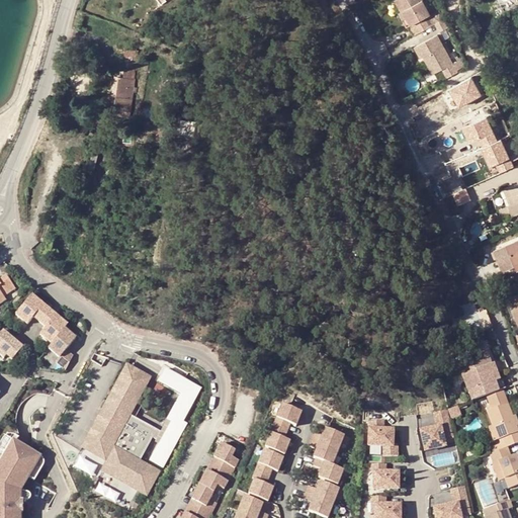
[(406,9),(400,0),(394,0),(401,12),(399,13),(407,27),(408,26),(410,25),(403,11),(406,9)]
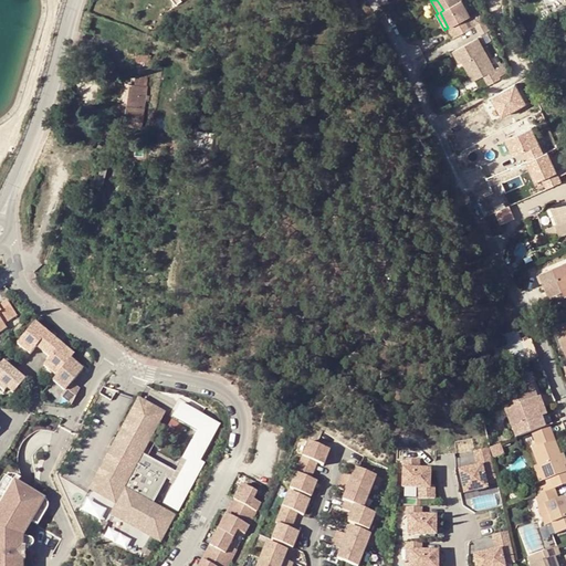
[(446,29),(451,40),(475,27),(461,0),(437,0),(443,10),(440,12),(448,28),(446,29)]
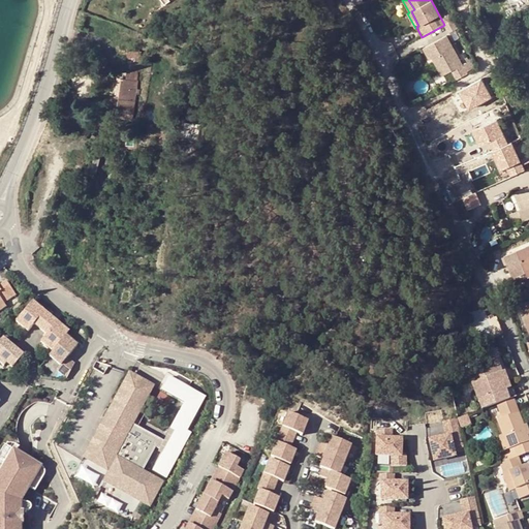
[(445,25),(455,20),(449,11),(440,17),(444,25),(445,25)]
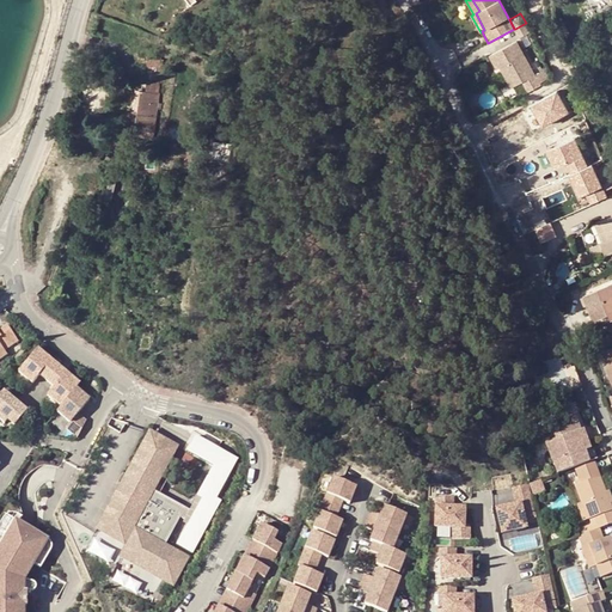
[(530,34),(526,23),(515,29),(520,38),(530,34)]
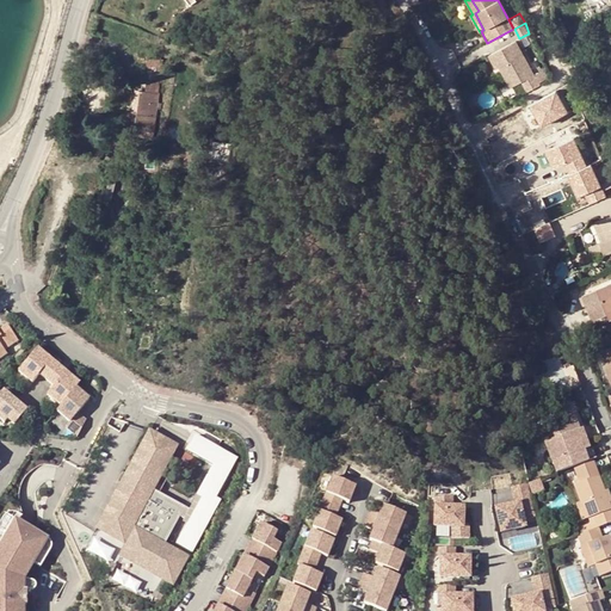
[(535,76),(516,42),(489,55),(495,68),(499,66),(511,87),(522,81),(528,93),(539,87),(538,85),(535,76)]
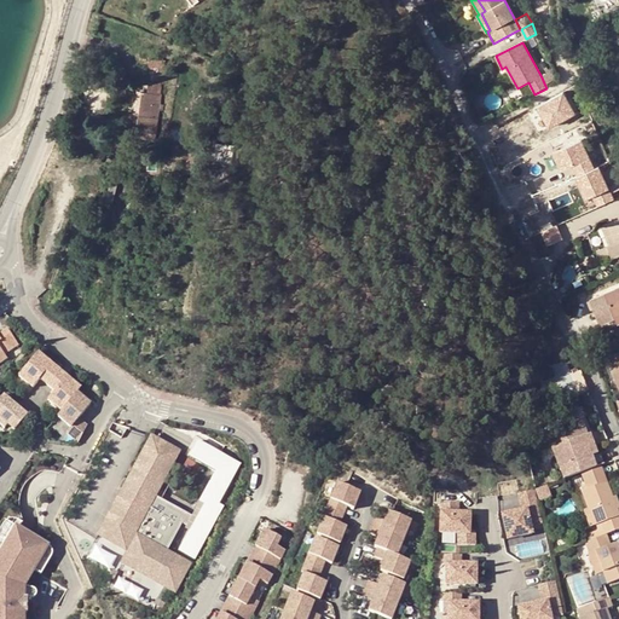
[(161,68),(151,68),(150,82),(160,84),(161,68)]
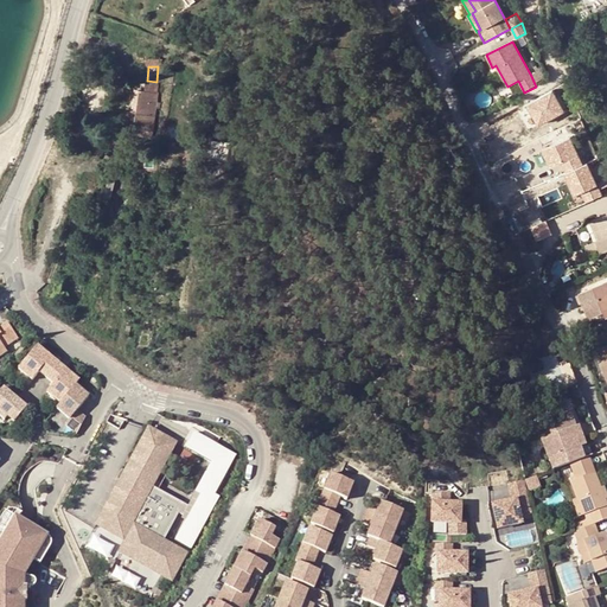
[(545,80),(542,71),(531,76),(535,84),(545,80)]
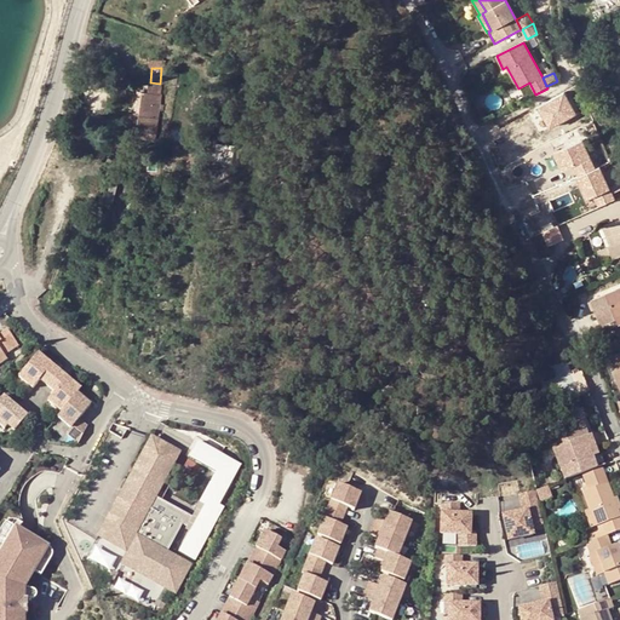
[(160,84),(150,82),(149,93),(161,95),(162,85),(160,84)]
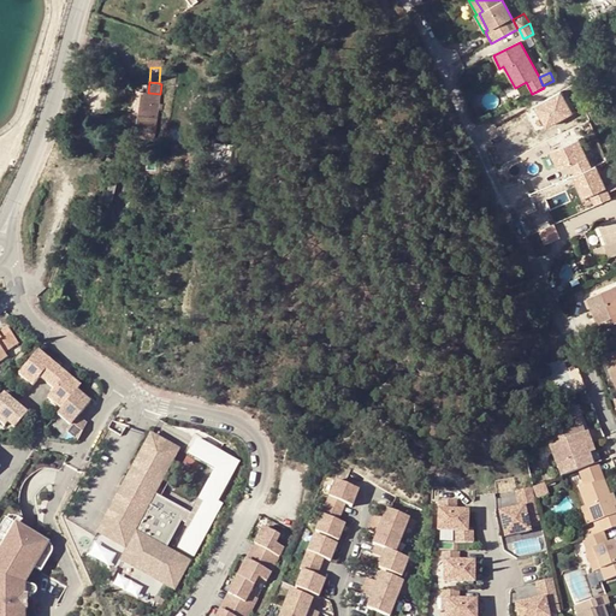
[(159,110),(159,105),(160,94),(148,93),(138,92),(136,110),(141,111),(137,130),(155,132),(159,110)]
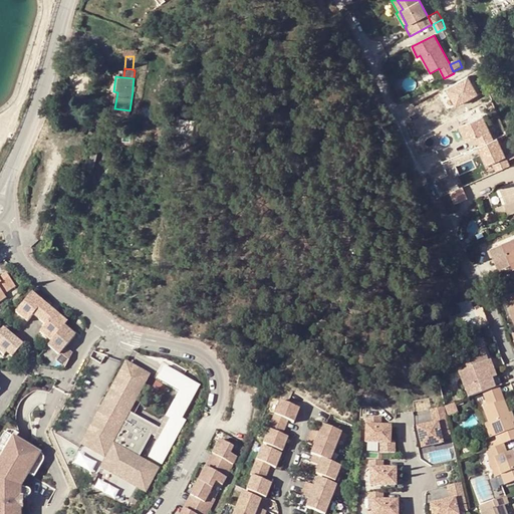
[(472,76),(439,90),(447,108),(480,93),(472,76)]
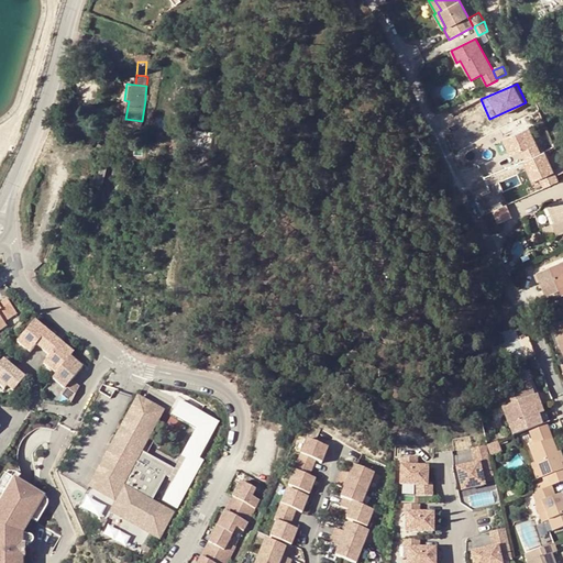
[(129,101),(124,100),(120,100),(118,118),(125,119),(129,101)]
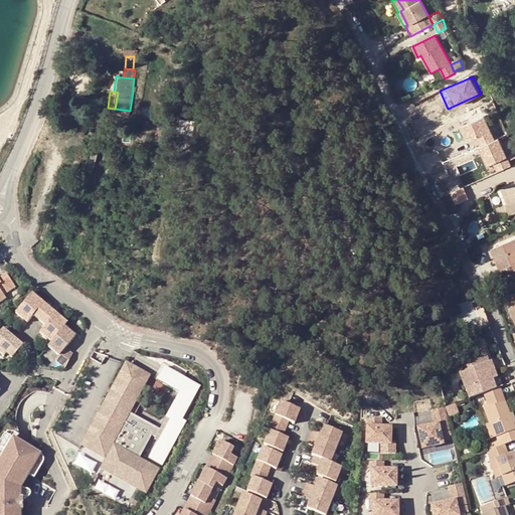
[(503,137),(498,139),(489,116),(464,125),(470,140),(481,136),(495,172),(514,165),(503,137)]
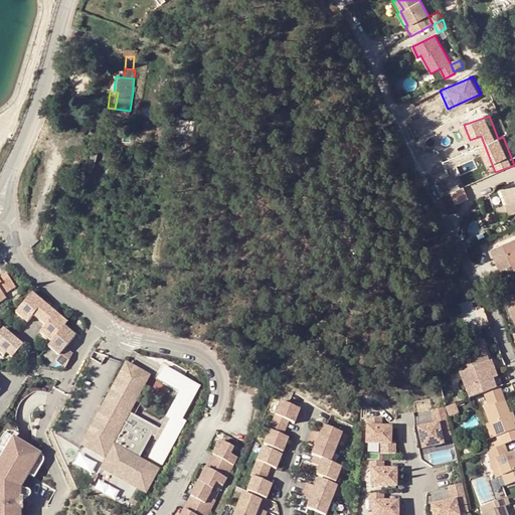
[(93,152),(88,167),(95,169),(99,153),(93,152)]
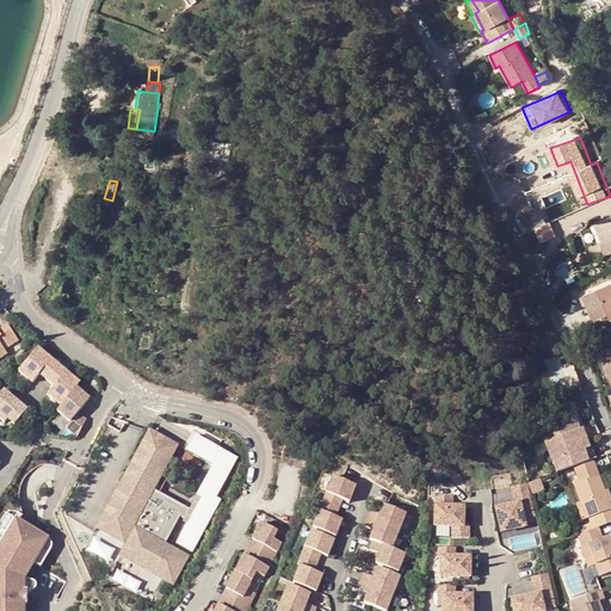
[(609,240),(603,242),(599,244),(603,252),(604,251),(605,254),(610,251),(610,216),(602,221),(609,240)]
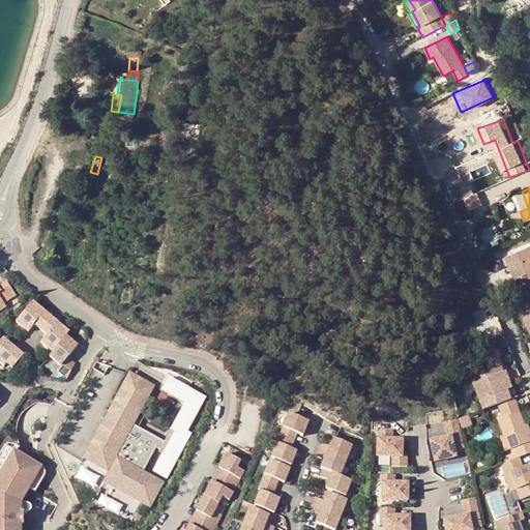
[(528,208),(522,192),(517,194),(523,210),(528,208)]
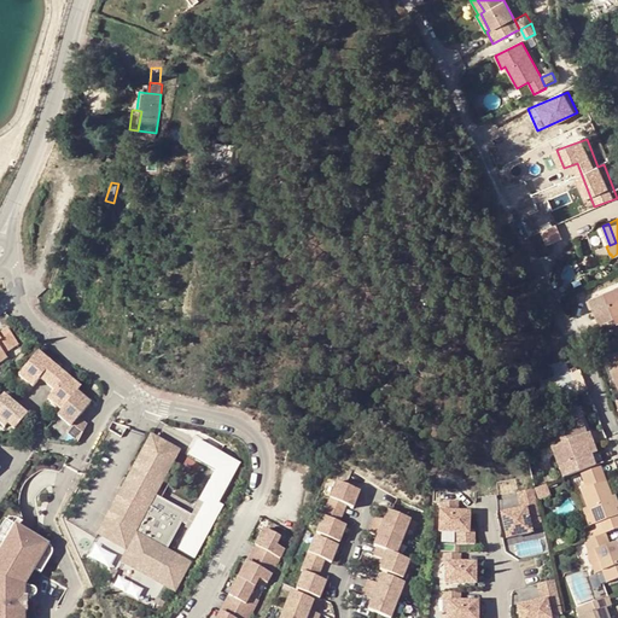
[(548,244),(564,237),(559,225),(542,231),(548,244)]
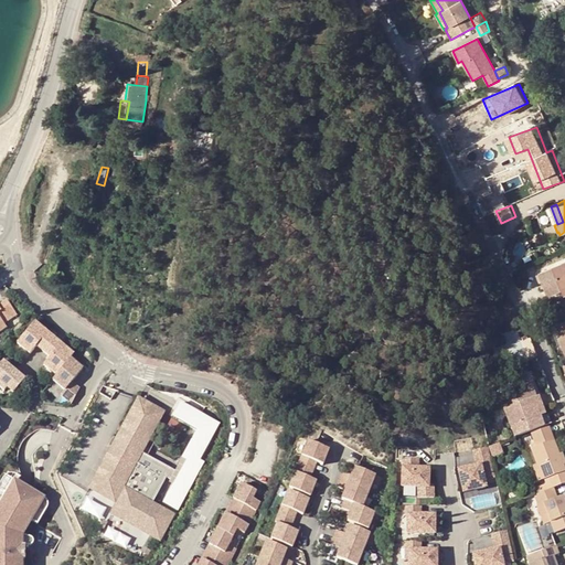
[(557,233),(554,225),(546,227),(550,235),(557,233)]
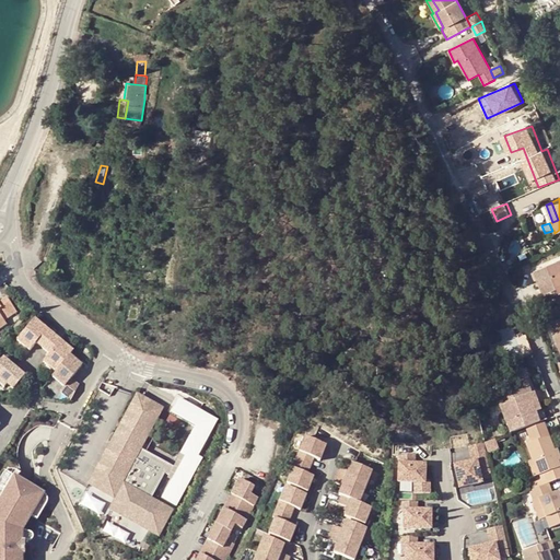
[(558,287),(559,286),(559,260),(536,270),(545,292),(558,287)]
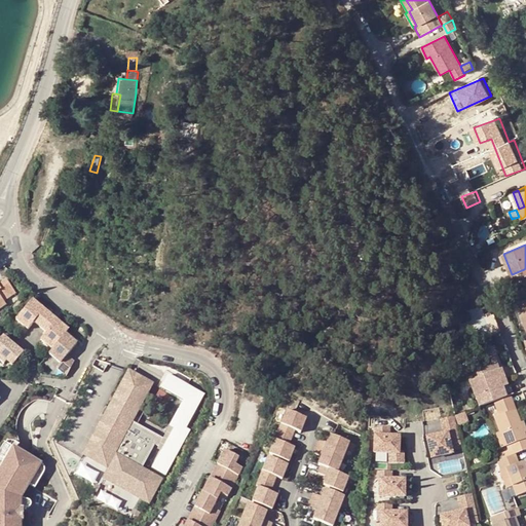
[(0,308),(6,304),(4,301),(15,293),(7,279),(0,284),(0,308)]
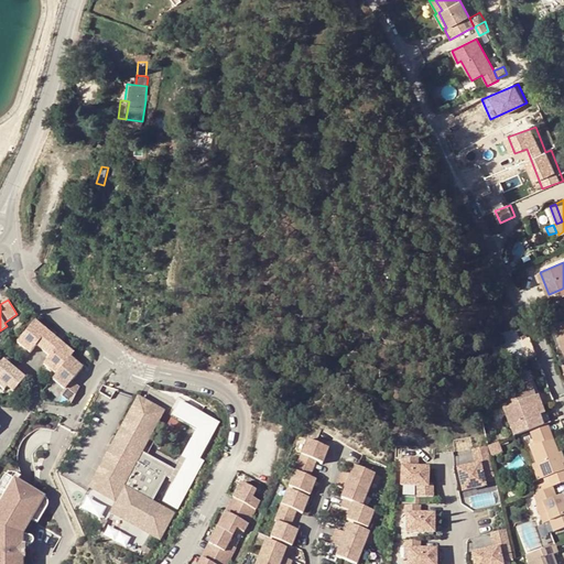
[(563,321),(554,325),(563,350),(563,321)]
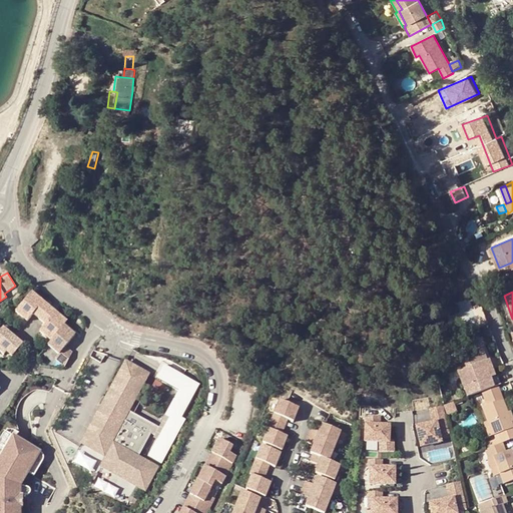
[(41,320),(50,307),(32,293),(17,313),(29,321),(35,315),(41,320)]
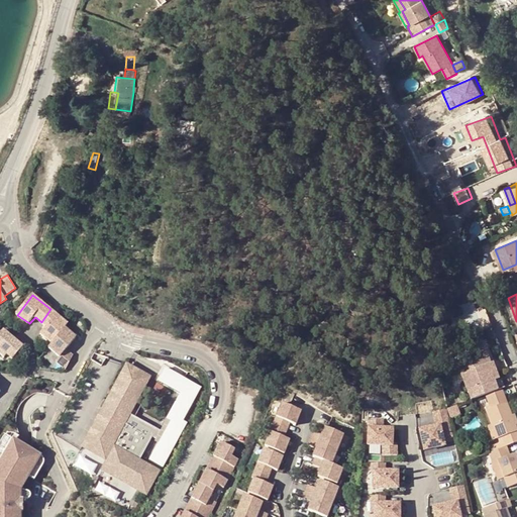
[(70,324),(50,309),(41,322),(47,327),(41,334),(56,344),(59,340),(61,337),(67,329),(70,324)]
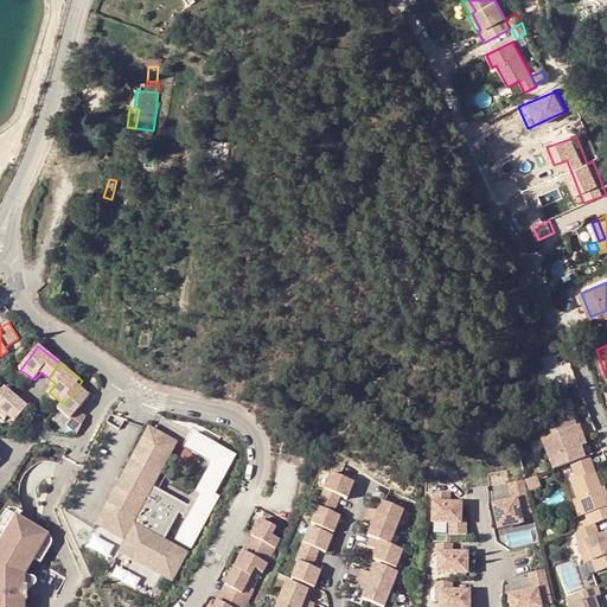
[(23,413),(27,407),(13,394),(5,387),(0,391),(0,407),(1,408),(0,409),(0,414),(5,419),(8,415),(16,421),(23,413)]
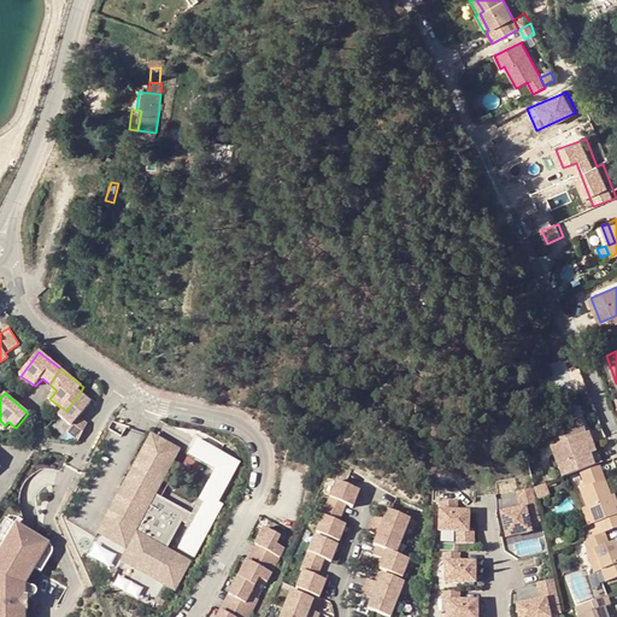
[(92,400),(80,393),(72,403),(70,406),(66,411),(63,417),(74,424),(70,430),(80,438),(89,421),(82,415),(92,400)]
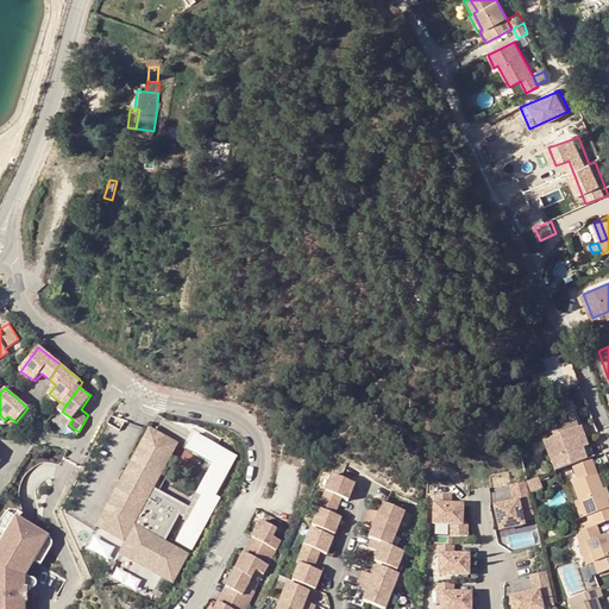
[(556,410),(560,409),(554,396),(551,397),(556,410)]
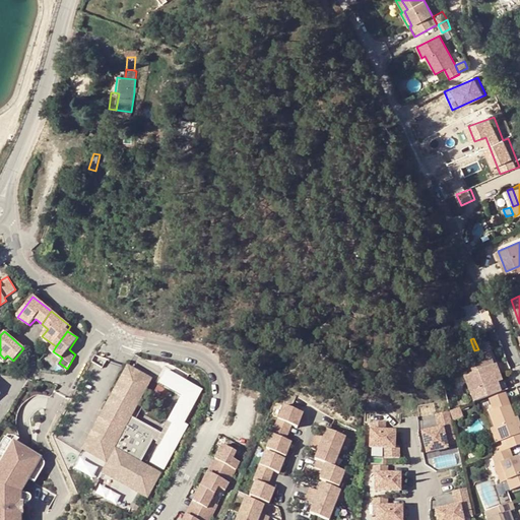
[(476,391),(480,400),(508,390),(504,380),(502,382),(498,372),(496,373),(493,367),(488,351),(479,354),(476,355),(468,359),(479,390),(476,391)]
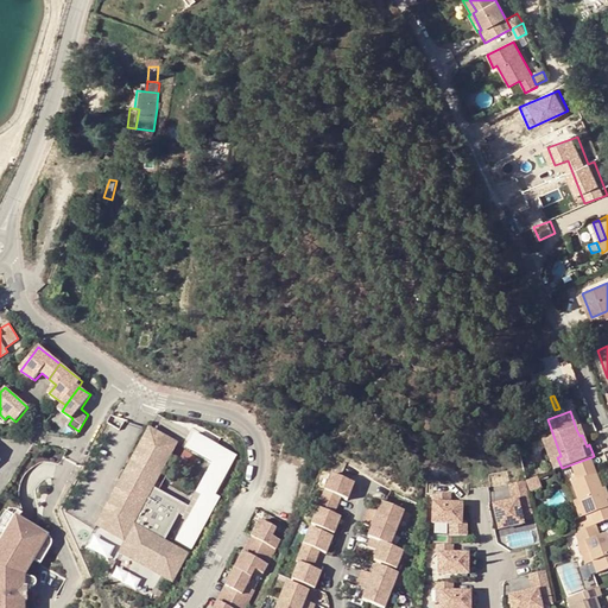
[(177,514),(182,505),(157,491),(168,470),(162,467),(173,444),(147,430),(94,525),(124,542),(118,552),(169,581),(184,553),(162,542),(177,514)]
